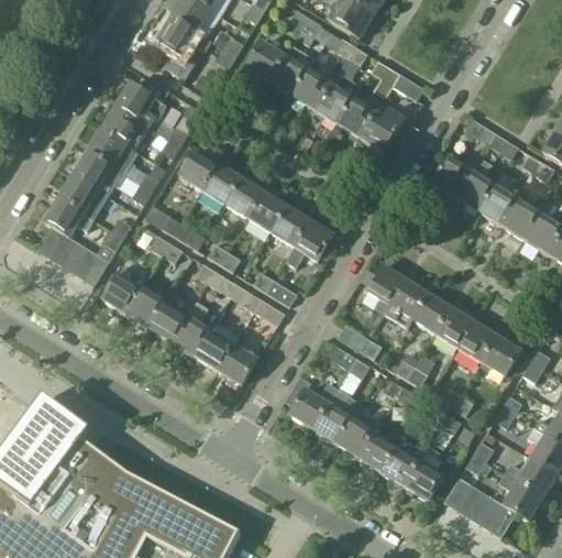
[(180,0),(171,15),(197,32),(211,9),(197,0),(180,0)]
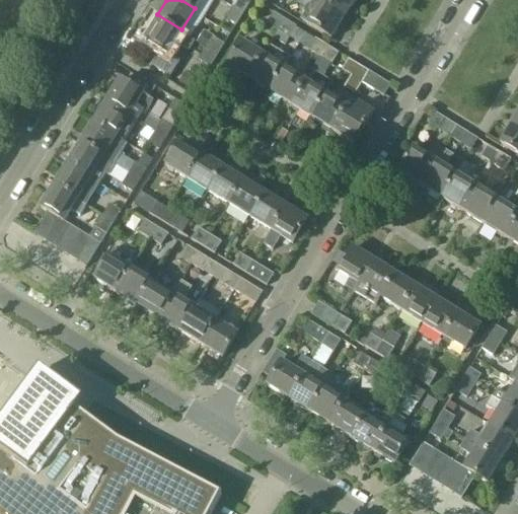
[(181,0),(195,8),(199,0),(181,0)]
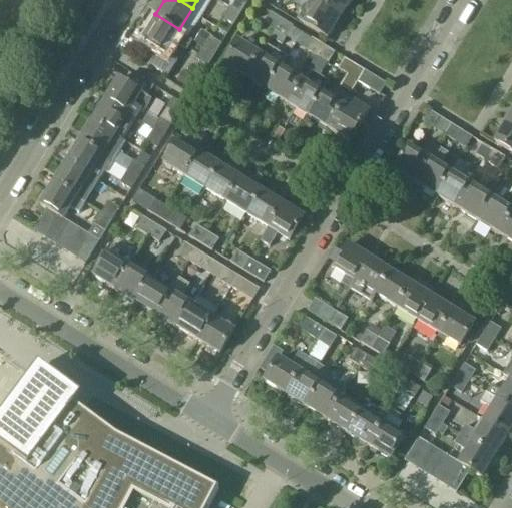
[(230,0),(229,3),(240,10),(246,0),(230,0)]
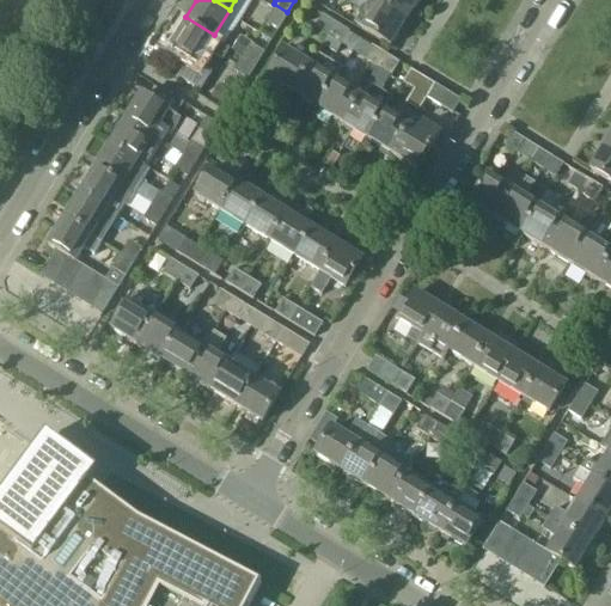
[(360,0),(356,7),(358,11),(353,18),(391,42),(407,17),(382,0),(360,0)]
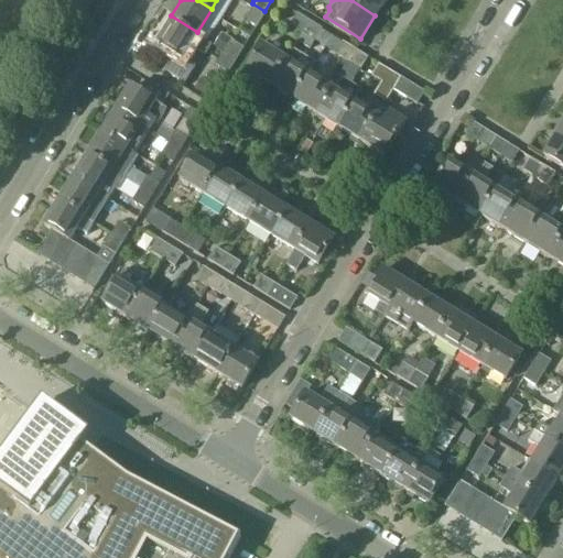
[(352,0),(375,15),(383,0),(352,0)]
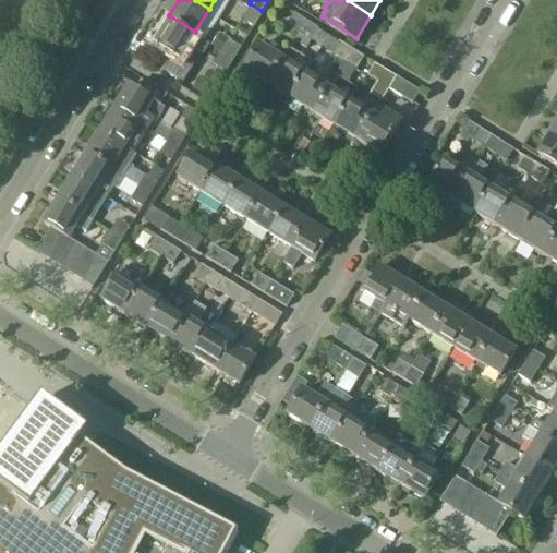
[(254,23),(262,11),(250,3),(242,15),(254,23)]
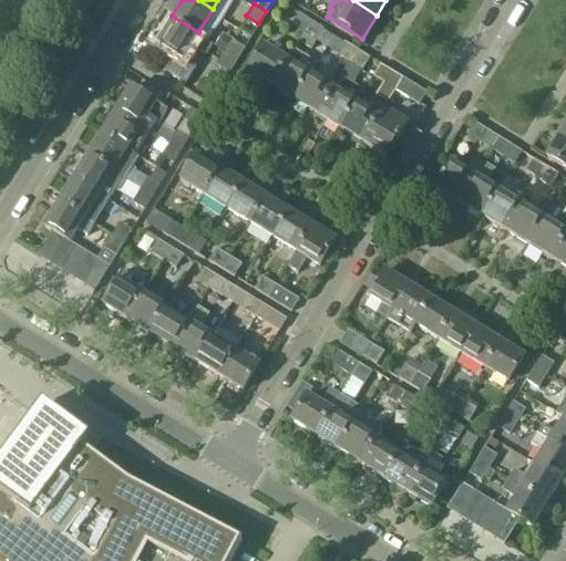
[(302,29),(310,17),(298,10),(291,21),(302,29)]
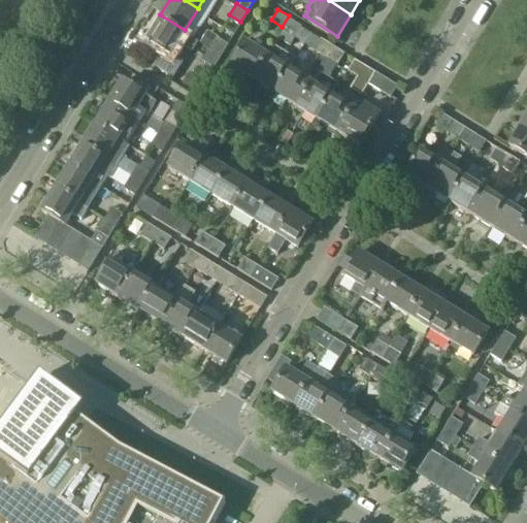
[(198,38),(185,30),(160,14),(146,37),(154,42),(144,58),(172,75),(183,58),(171,51),(178,40),(192,47),(198,38)]
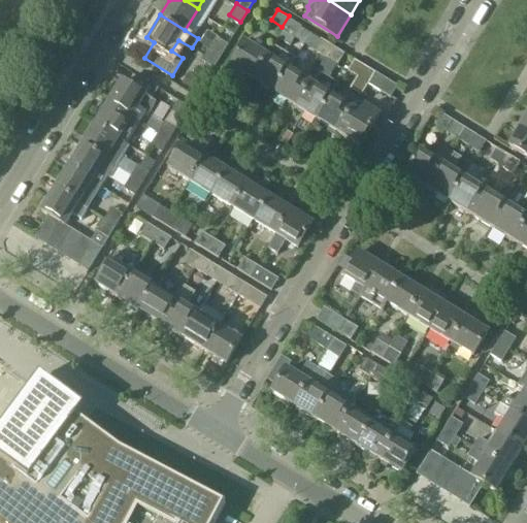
[(290,42),(294,34),(301,24),(289,15),(282,27),(276,34),(290,42)]
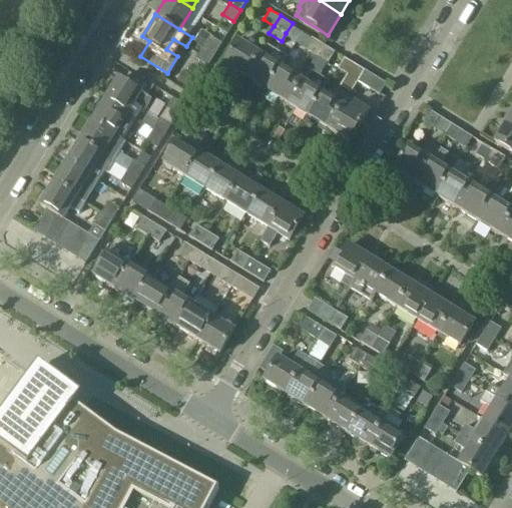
[(202,28),(196,37),(204,43),(210,33),(202,28)]
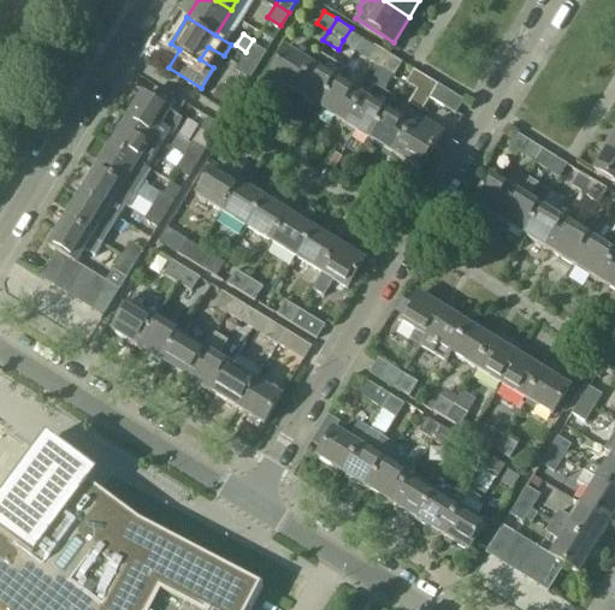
[(354,46),(366,54),(379,61),(386,49),(374,41),(373,42),(361,35),(354,46)]
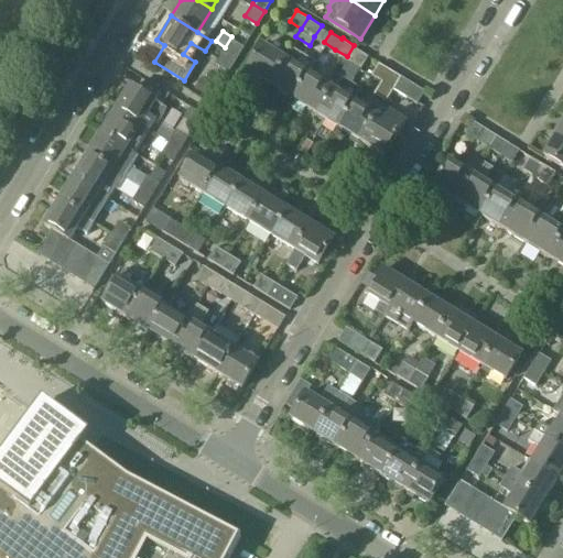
[(225,48),(236,56),(244,44),(231,36),(225,47),(225,48)]
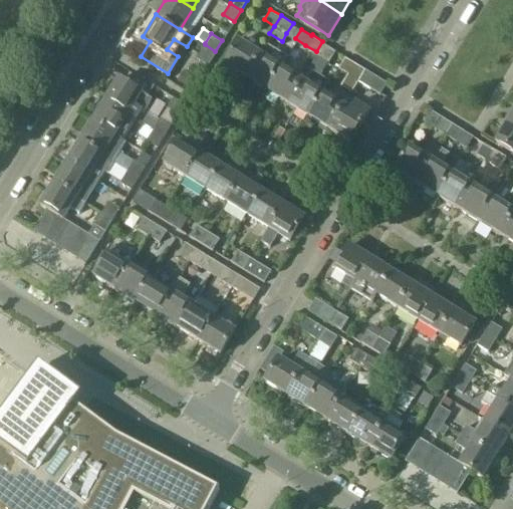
[(224,61),(245,73),(259,50),(239,37),(224,61)]
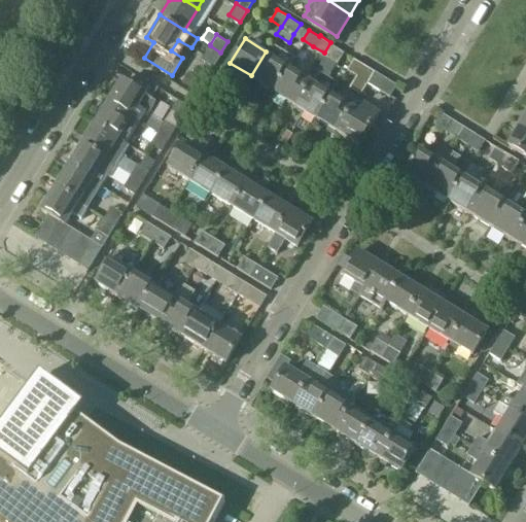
[(331,66),(336,61),(337,61),(343,49),(330,42),(324,53),(320,59),(331,66)]
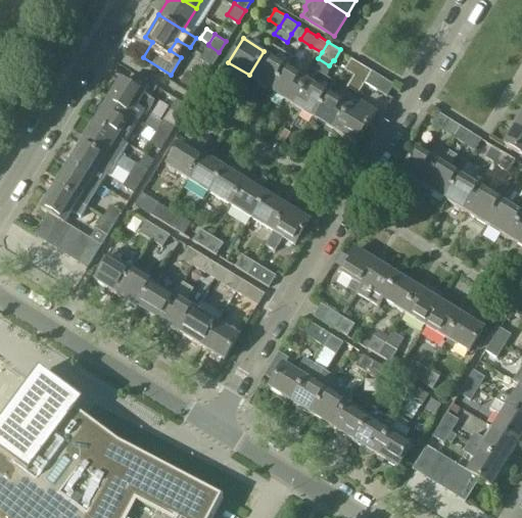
[(200,57),(211,64),(219,52),(208,45),(200,57)]
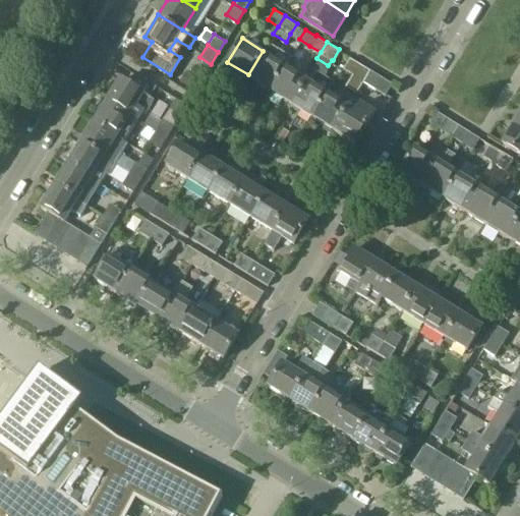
[(284,64),(263,51),(248,74),(269,88),(284,64)]
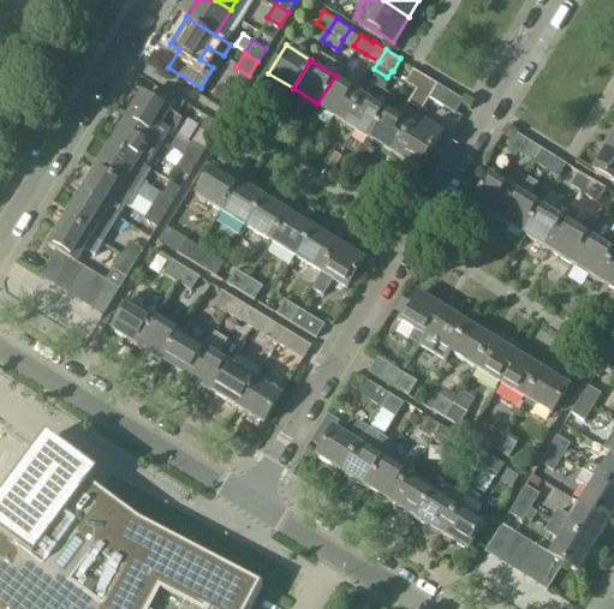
[(436,79),(423,71),(415,85),(428,94),(436,79)]
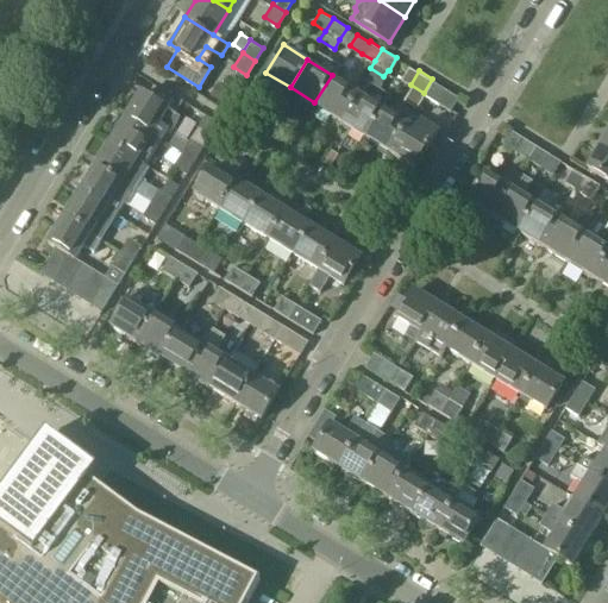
[(357,90),(332,75),(314,102),(339,118),(357,90)]
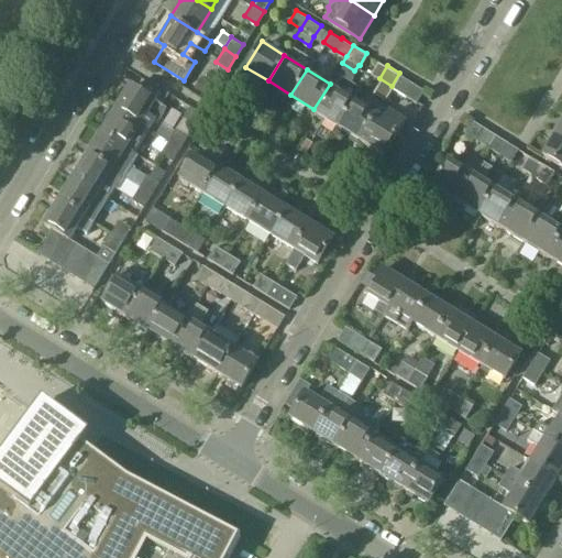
[(423,88),(399,73),(392,86),(416,100),(423,88)]
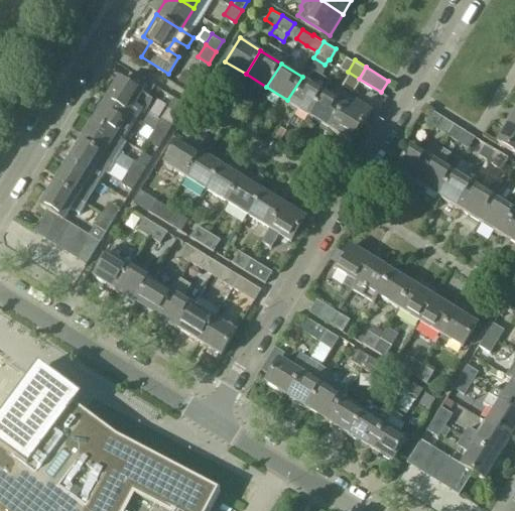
[(190,86),(197,77),(183,68),(177,78),(190,86)]
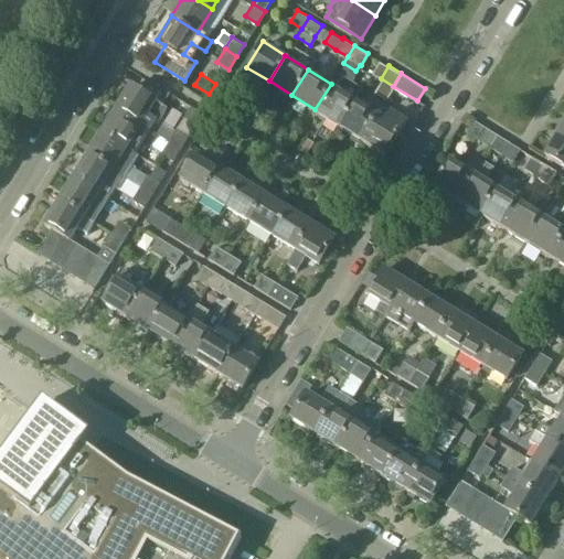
[(129,83),(115,106),(149,127),(155,118),(157,120),(160,116),(163,110),(166,106),(163,104),(129,83)]
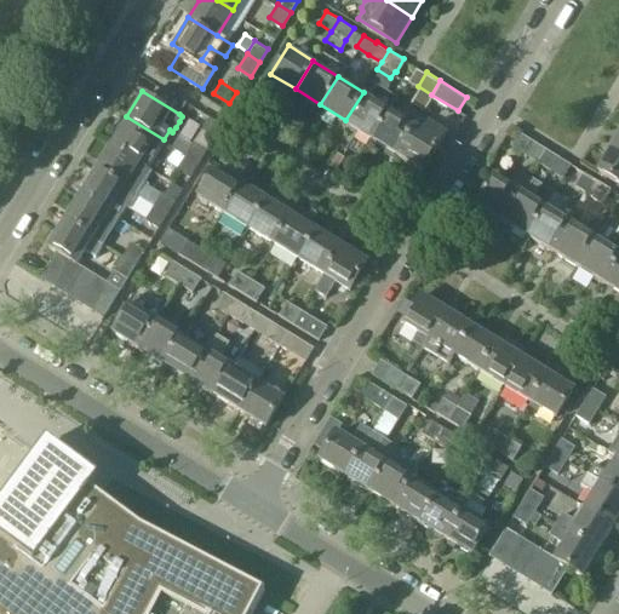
[(345,120),(371,136),(388,107),(364,92),(345,120)]
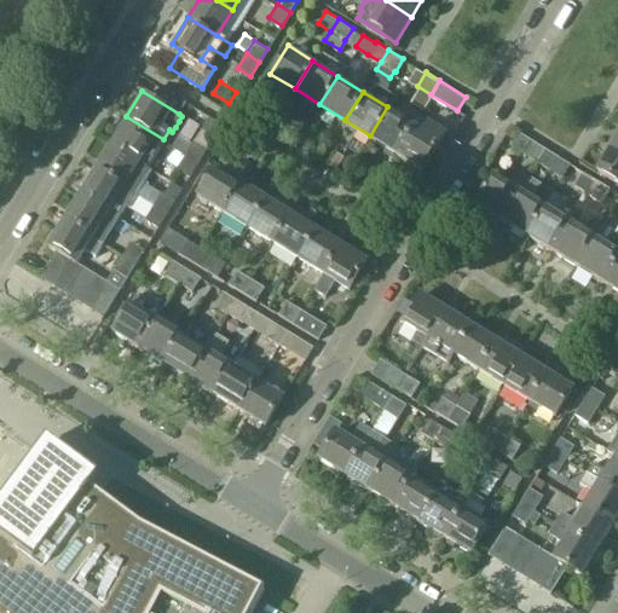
[(370,136),(396,151),(414,122),(387,107),(370,136)]
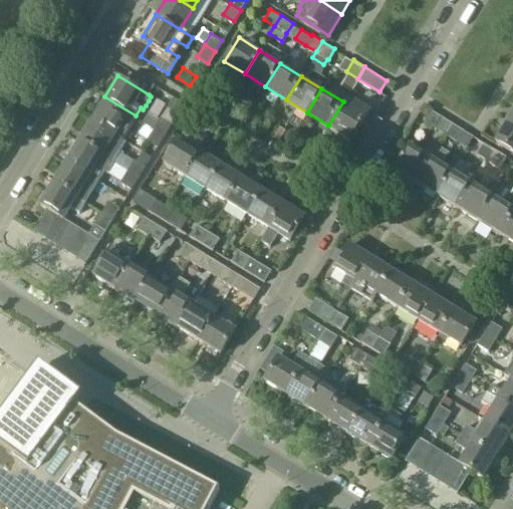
[(348,93),(343,101),(328,125),(350,140),(370,107),(348,93)]
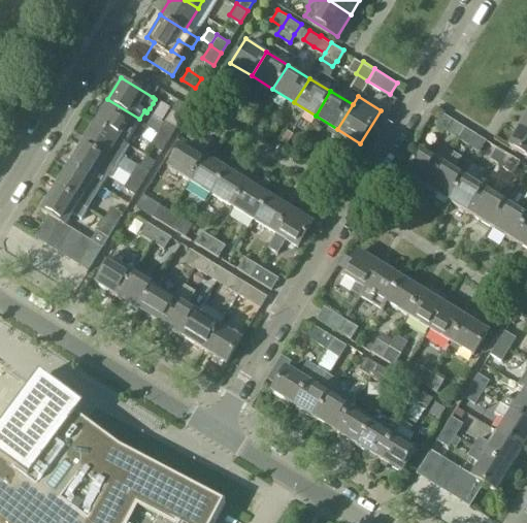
[(171,107),(183,115),(189,104),(177,97),(171,107)]
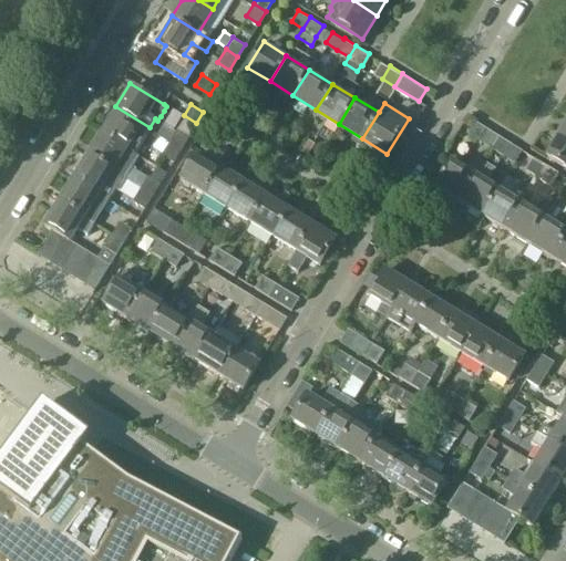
[(135,151),(150,127),(115,106),(101,130),(127,146),(135,151)]
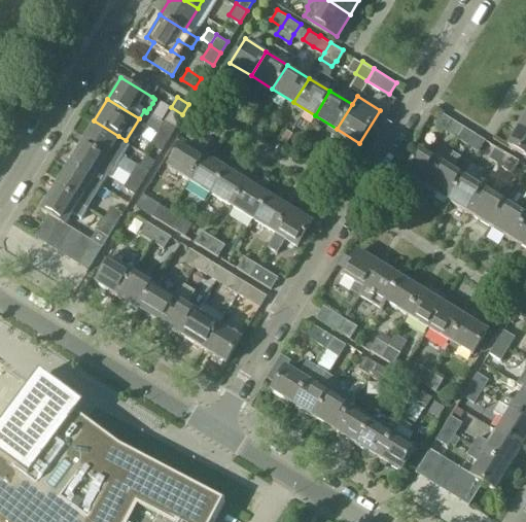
[(434,123),(456,136),(463,125),(442,111),(434,123)]
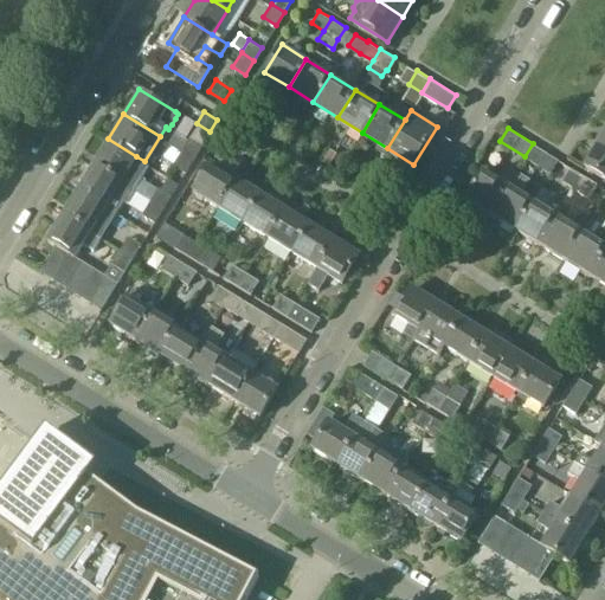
[(174,130),(167,141),(181,149),(188,139),(174,130)]
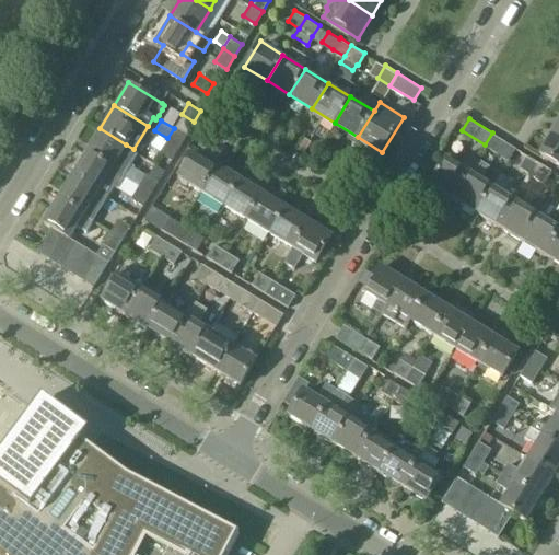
[(179,146),(187,133),(175,126),(174,128),(167,138),(179,146)]
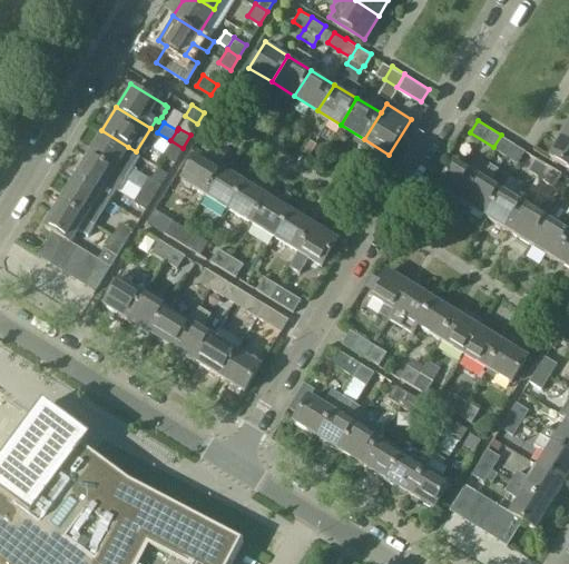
[(114,169),(121,175),(127,165),(119,160),(128,147),(101,130),(87,154),(114,169)]
